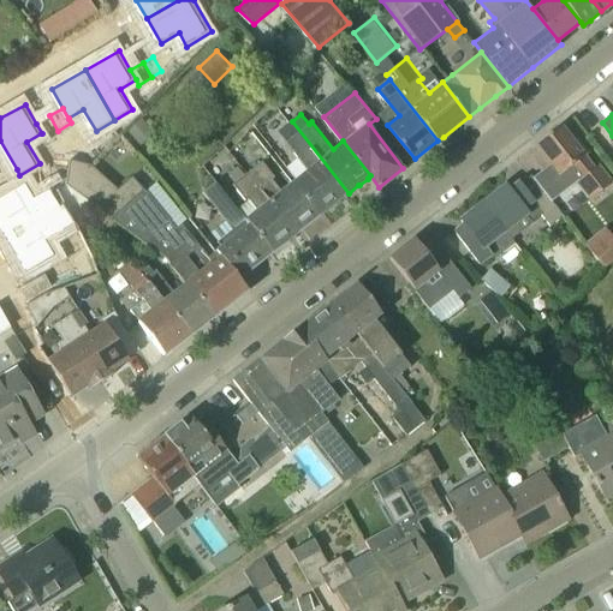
[(58,131),(49,115),(36,124),(42,133),(41,133),(45,138),(58,131)]
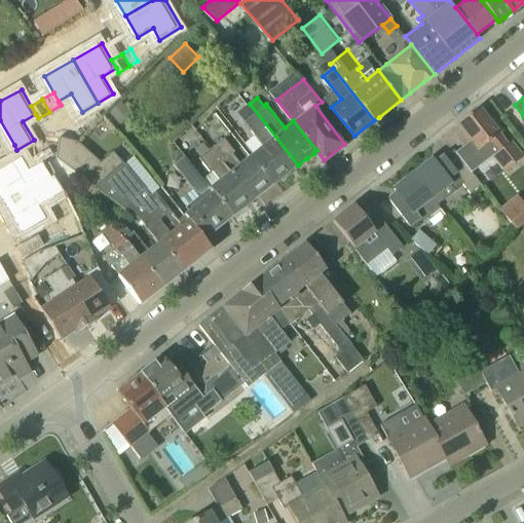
[(110,110),(121,122),(134,113),(122,100),(110,110)]
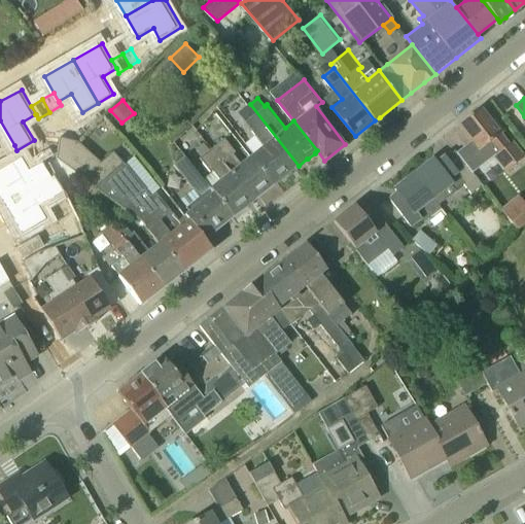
[(275,183),(279,180),(279,181),(289,174),(288,173),(299,166),(250,104),(239,112),(246,120),(245,120),(264,144),(252,153),(275,183)]
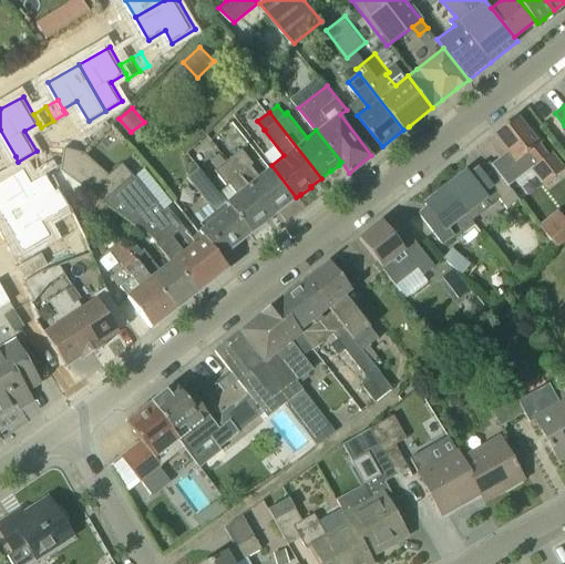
[(517,114),(495,132),(509,150),(492,163),(510,184),(534,166),(546,182),(564,168),(564,166),(553,151),(550,154),(540,143),(544,140),(533,126),(530,129),(517,114)]
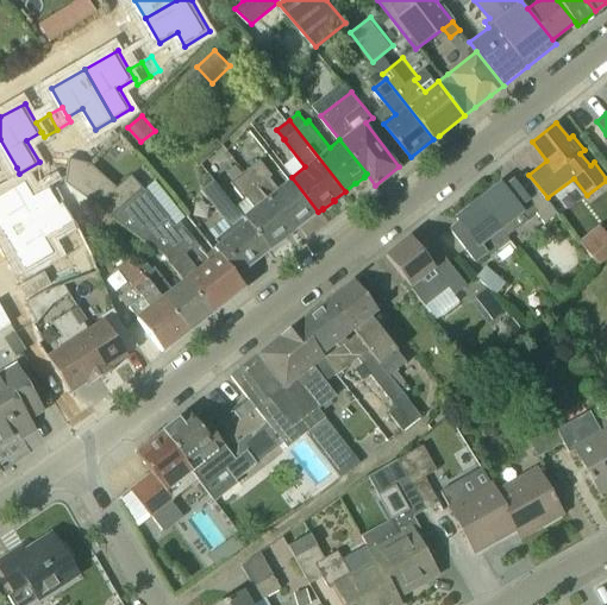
[(212,313),(219,307),(246,285),(237,275),(219,251),(212,256),(181,220),(175,225),(132,174),(117,186),(91,162),(70,157),(67,181),(111,214),(163,251),(173,263),(185,277),(212,313)]
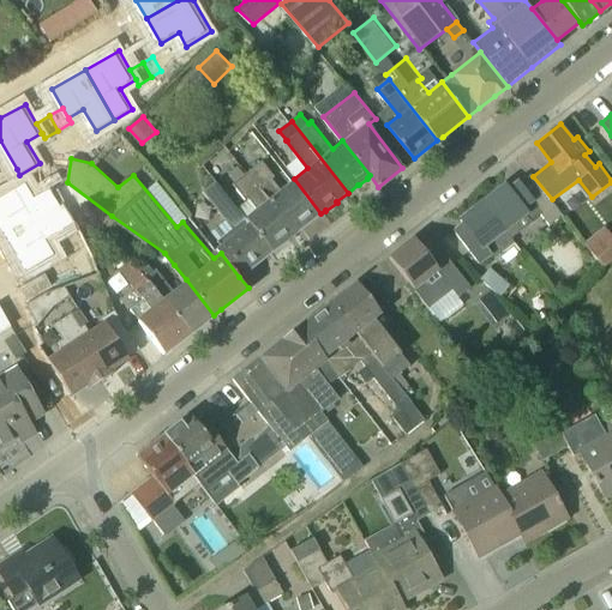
[(297,231),(321,213),(294,179),(281,188),(273,177),(275,175),(263,159),(249,170),(297,231)]
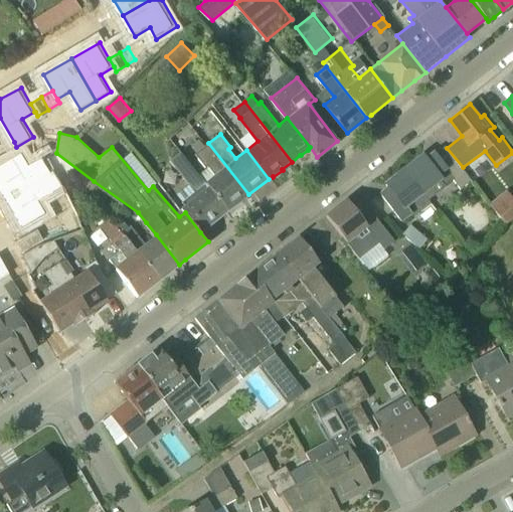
[(228,210),(248,194),(208,143),(205,145),(200,138),(192,145),(197,152),(196,153),(206,166),(208,164),(215,174),(205,181),(228,210)]
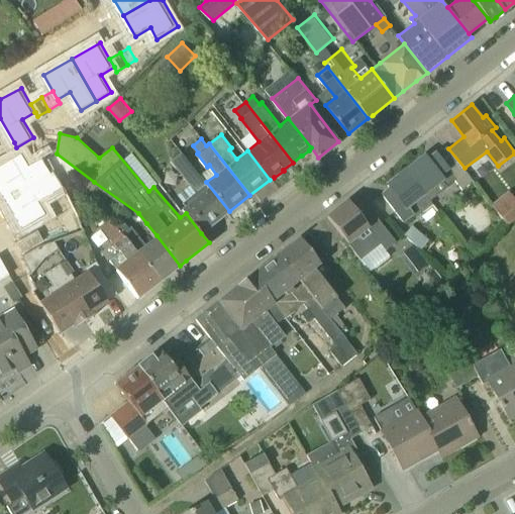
[(1,150),(7,162),(16,157),(20,155),(16,147),(14,142),(1,150)]
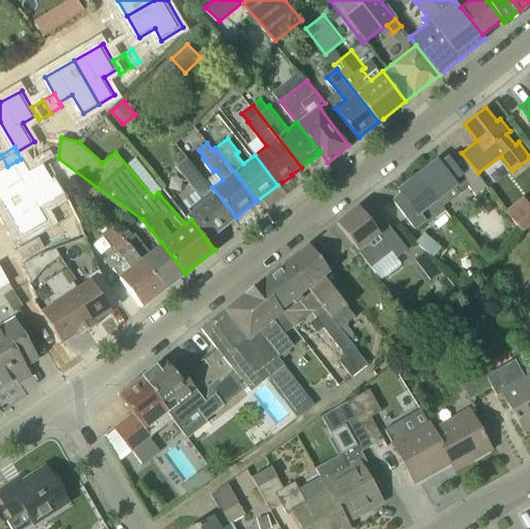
[(191,219),(207,240),(236,217),(212,187),(187,156),(176,165),(203,197),(189,208),(191,211),(187,214),(191,219)]
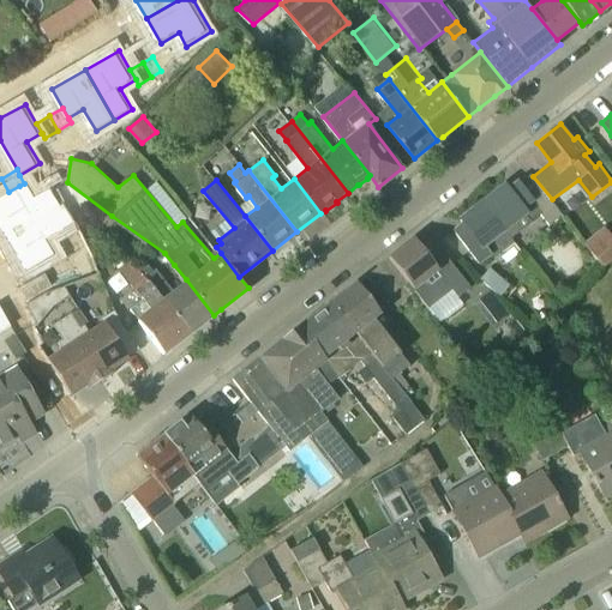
[(505,183),(484,200),(507,230),(514,237),(533,223),(532,221),(543,212),(551,223),(563,215),(543,188),(532,198),(519,182),(510,189),(505,183)]
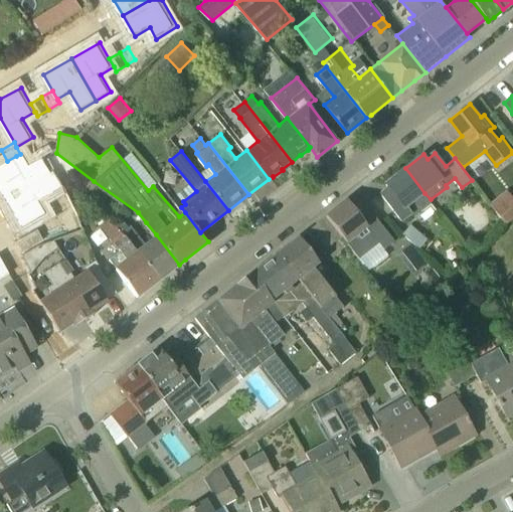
[(7,161),(0,164),(0,184),(8,198),(50,174),(41,158),(23,168),(16,156),(7,161)]
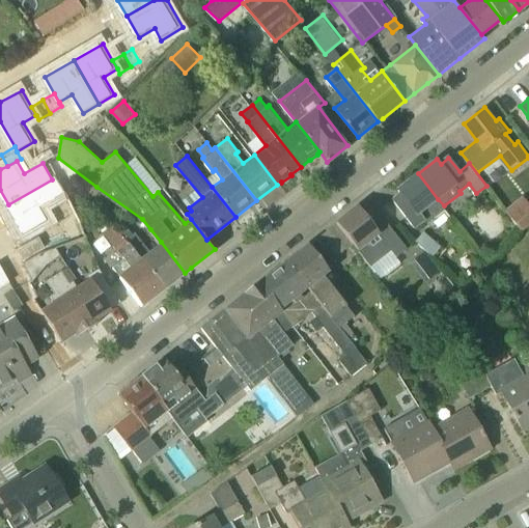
[(423,218),(420,214),(438,199),(418,173),(399,189),(402,193),(394,199),(414,225),(423,218)]
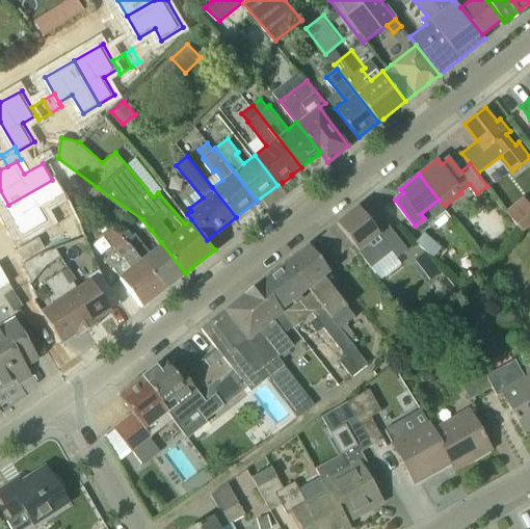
[(8,205),(25,234),(41,225),(50,219),(43,206),(60,195),(52,180),(8,205)]
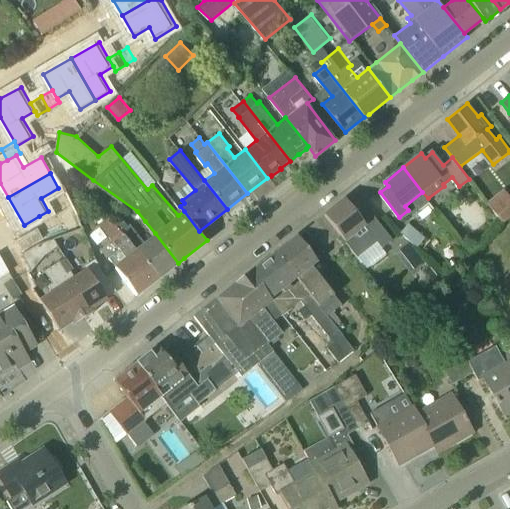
[(509,196),(493,208),(503,221),(509,215),(509,196)]
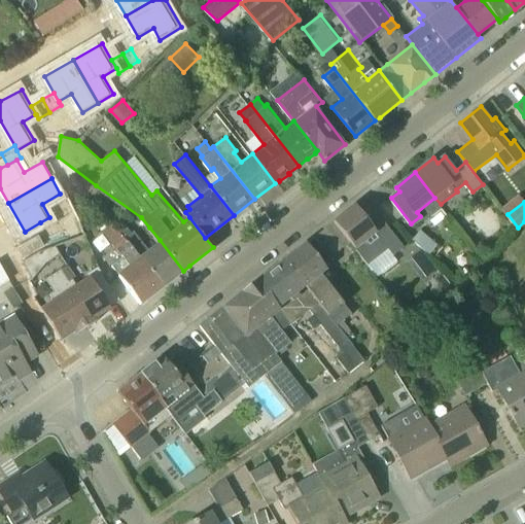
[(405,245),(384,219),(375,228),(356,203),(352,206),(349,207),(346,210),(344,212),(335,220),(350,241),(369,264),(389,247),(393,253),(405,245)]
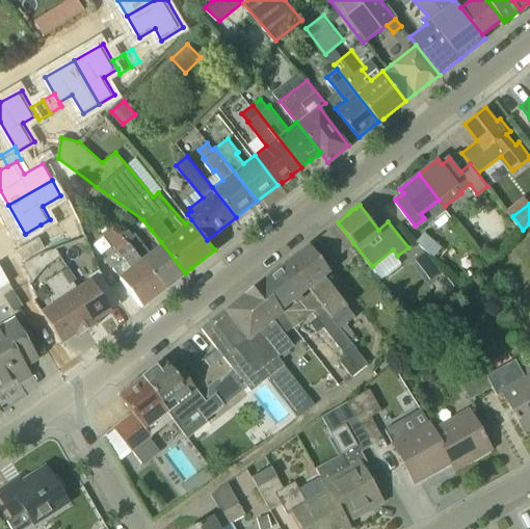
[(50,219),(41,225),(48,236),(60,229),(54,216),(50,219)]
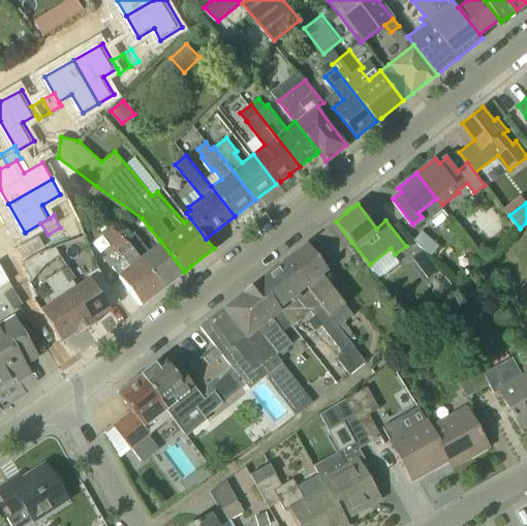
[(336,221),(315,237),(331,257),(351,242),(336,221)]
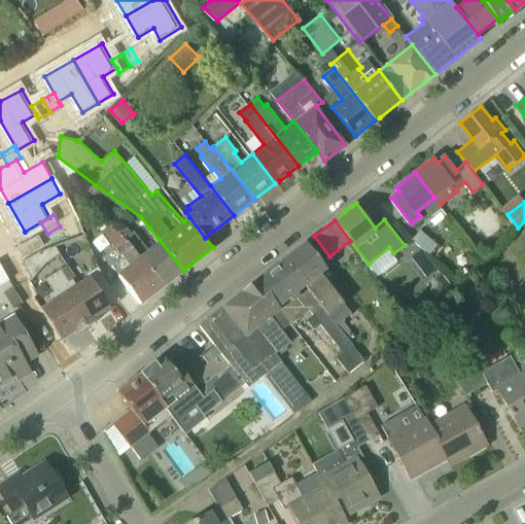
[(109,262),(117,273),(141,304),(164,286),(140,255),(119,230),(113,221),(102,230),(120,253),(109,262)]
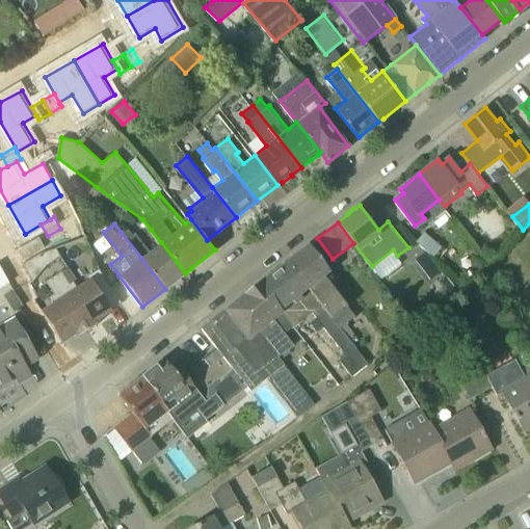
[(165,289),(170,285),(185,273),(161,242),(151,250),(136,232),(133,234),(127,226),(121,232),(141,258),(165,289)]
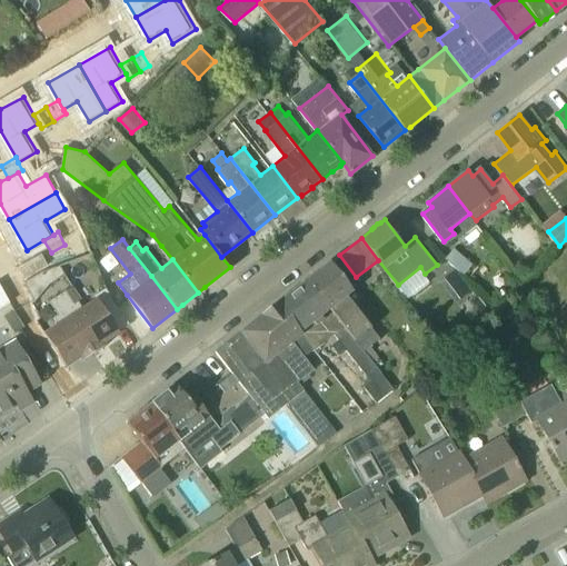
[(465,275),(474,262),(456,248),(446,258),(465,275)]
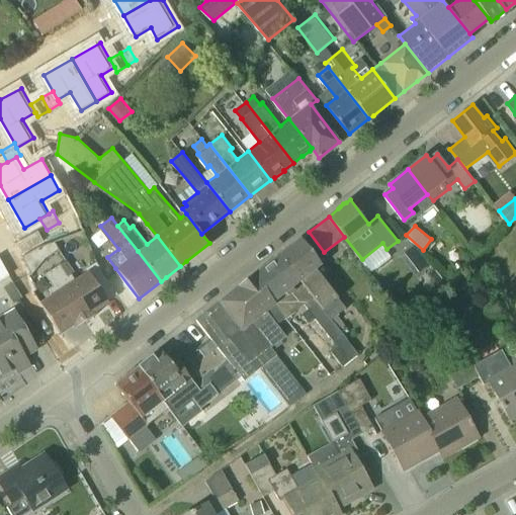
[(280,253),(325,309),(332,319),(338,314),(347,307),(339,296),(317,268),(322,264),(302,237),(297,240),(295,241),(293,242),(292,244),(280,253)]
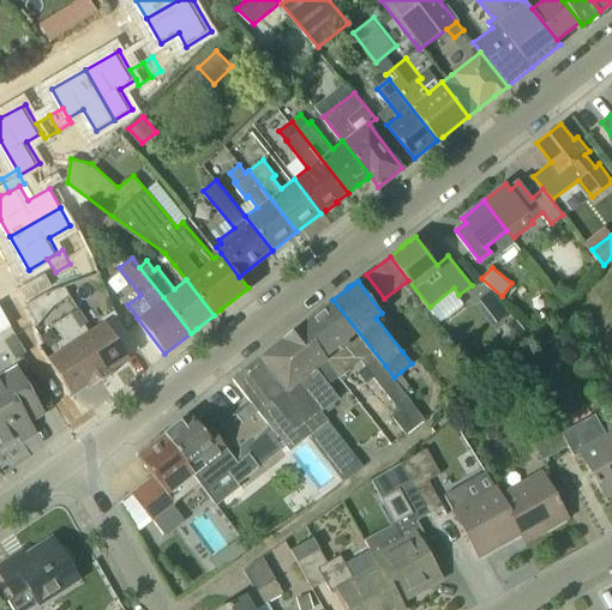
[(67,288),(65,284),(45,293),(47,295),(54,306),(71,294),(67,288)]
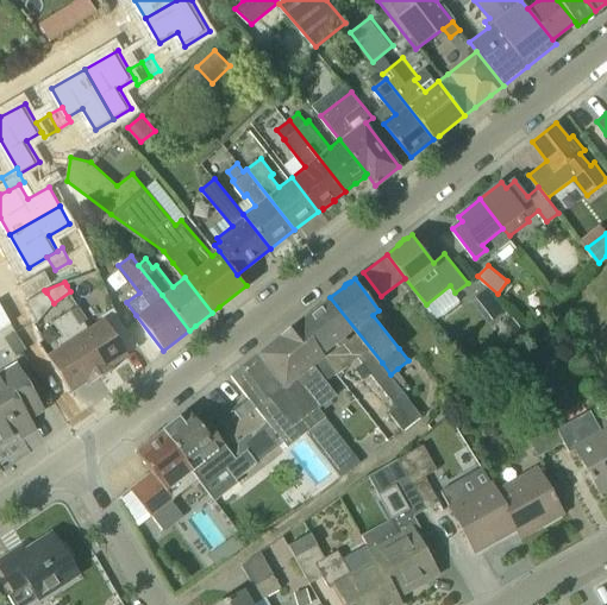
[(473,298),(481,310),(498,297),(488,287),(473,298)]
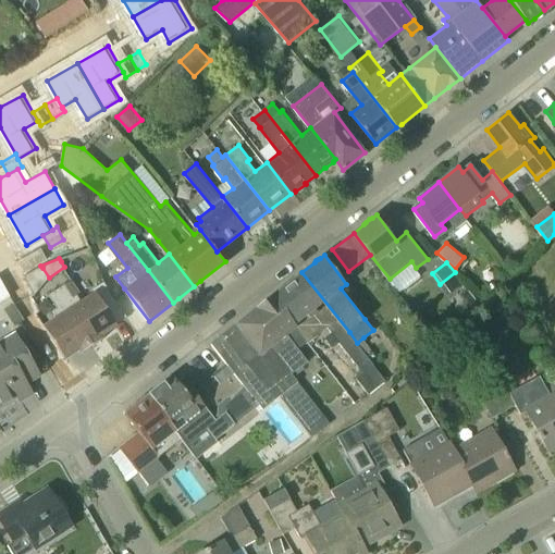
[(301,272),(291,281),(273,295),(309,341),(328,327),(364,371),(356,378),(369,394),(386,380),(370,359),(357,343),(349,332),(301,272)]
